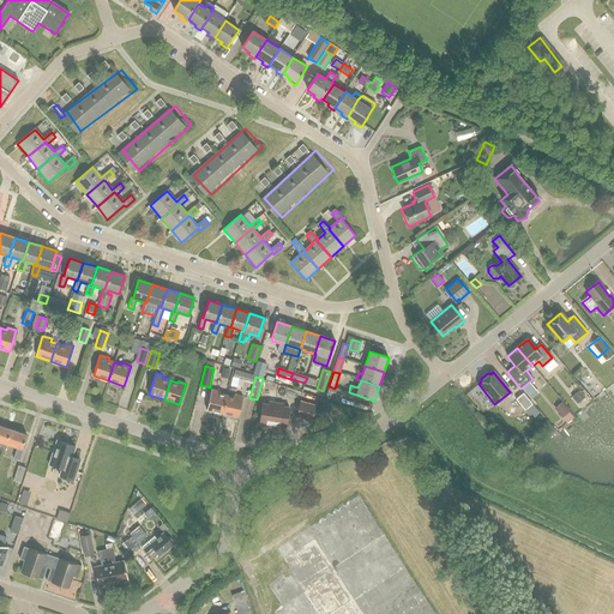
[(341,390),(335,389),(329,386),(325,398),(337,402),(341,390)]
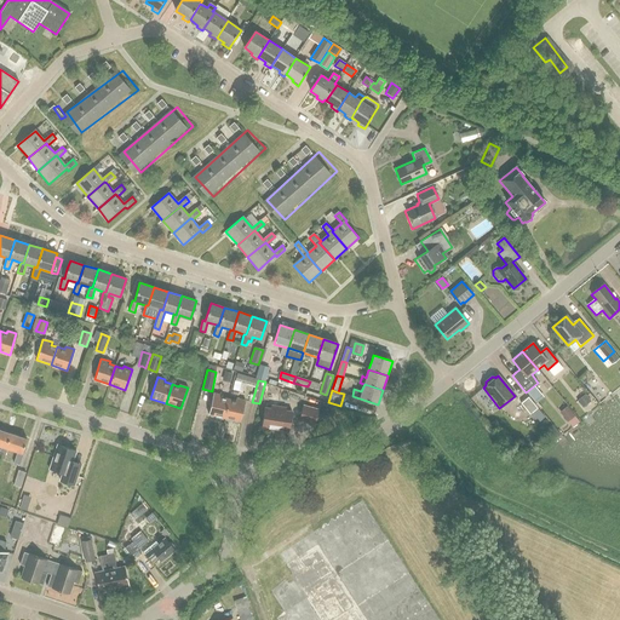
[(224,418),(229,400),(223,399),(223,396),(213,394),(208,414),(224,418)]
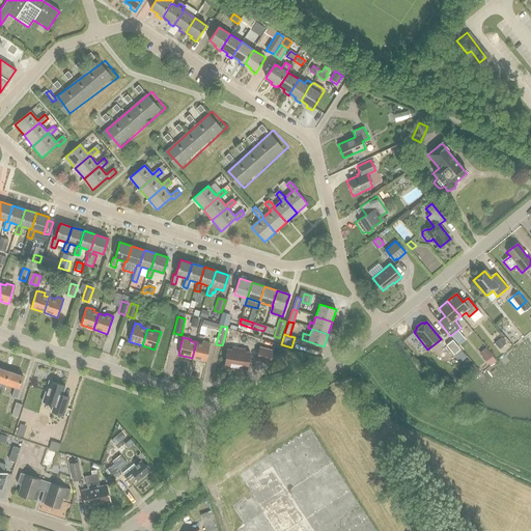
[(499,348),(506,343),(501,337),(495,342),(499,348)]
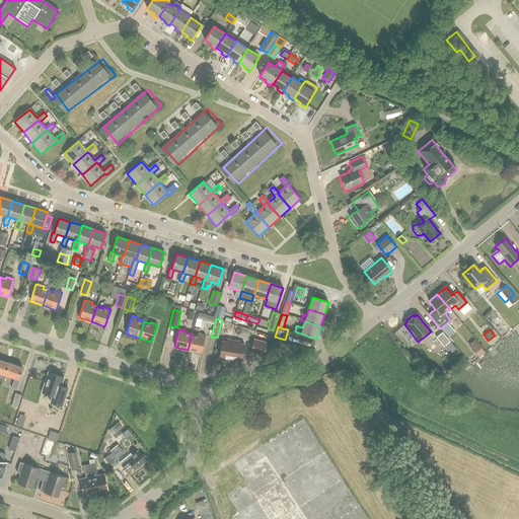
[(444,347),(450,342),(443,332),(437,338),(444,347)]
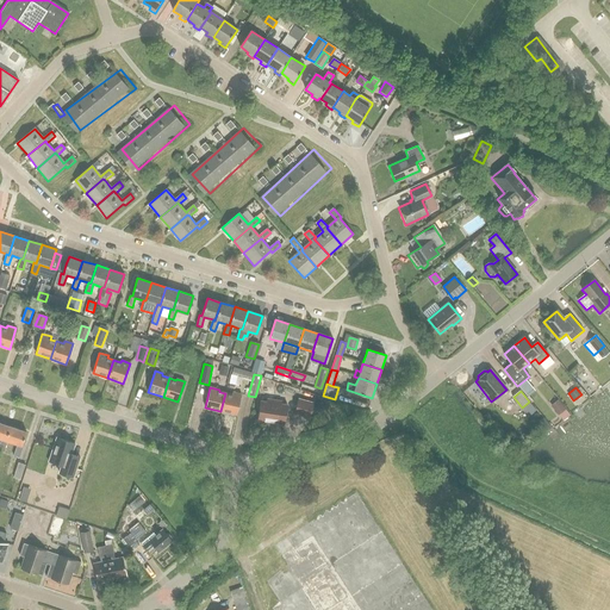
[(225,393),(221,411),(237,415),(241,394),(234,393),(234,394),(225,393)]
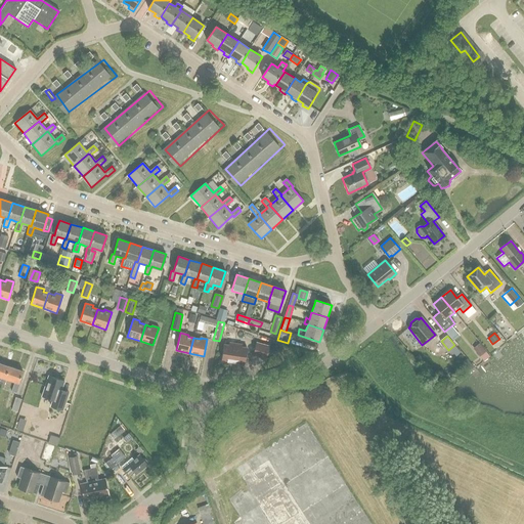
[(224,344),(221,360),(233,362),(236,344),(229,343),(229,345),(224,344)]
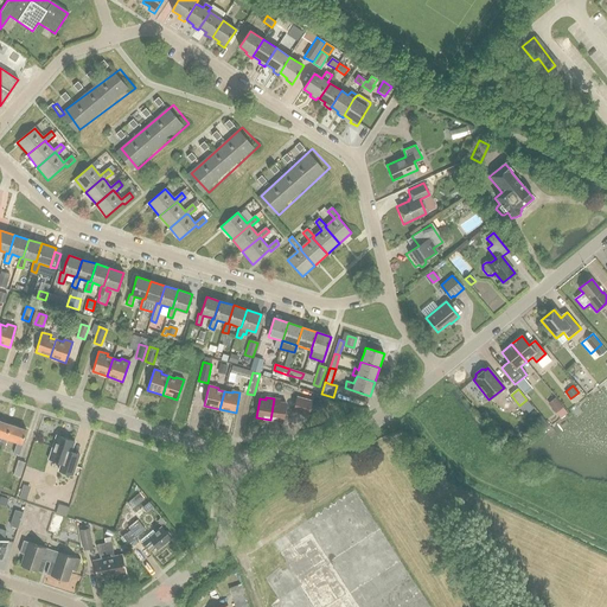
[(313,402),(299,397),(293,413),(308,417),(313,402)]
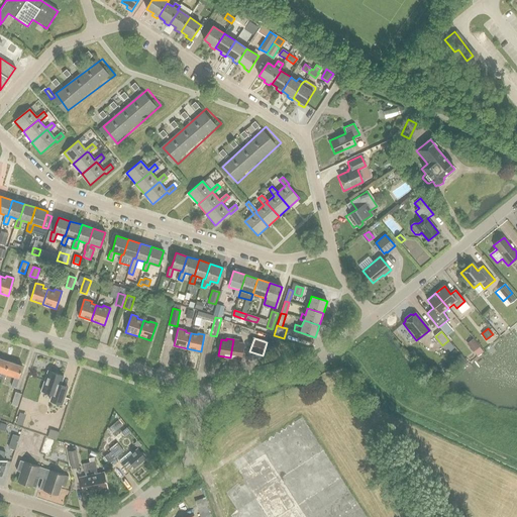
[(269,338),(267,346),(273,347),(275,340),(269,338)]
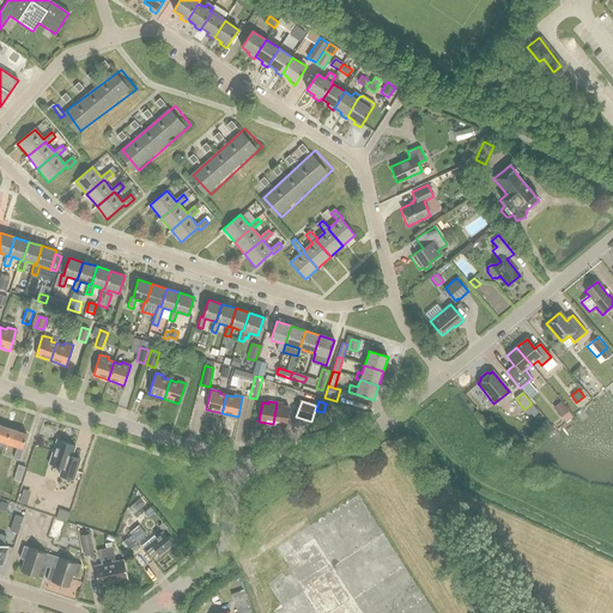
[(277,402),(273,424),(286,426),(290,408),(283,406),(283,404),(277,402)]
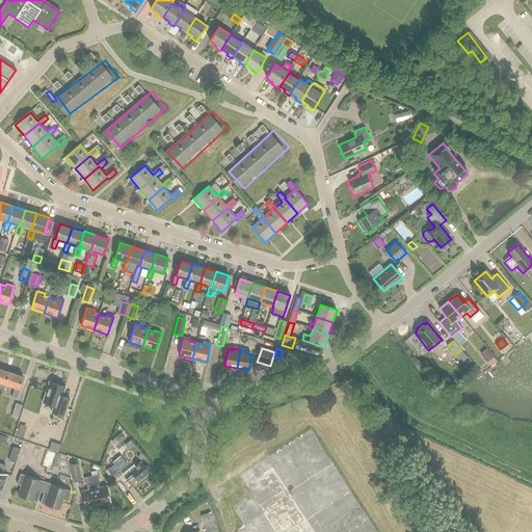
[(488,351),(482,356),(487,363),(494,357),(488,351)]
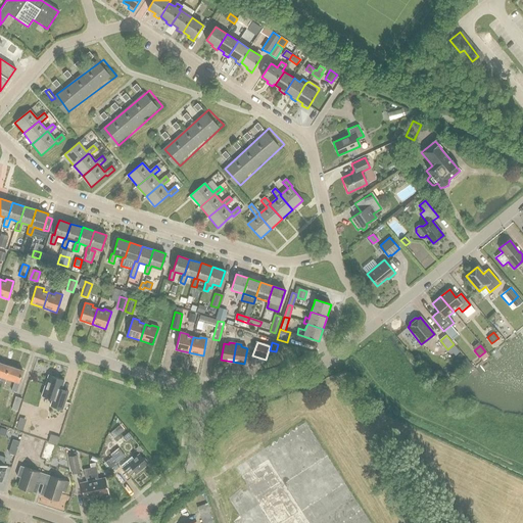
[(459,364),(466,372),(472,367),(466,359),(459,364)]
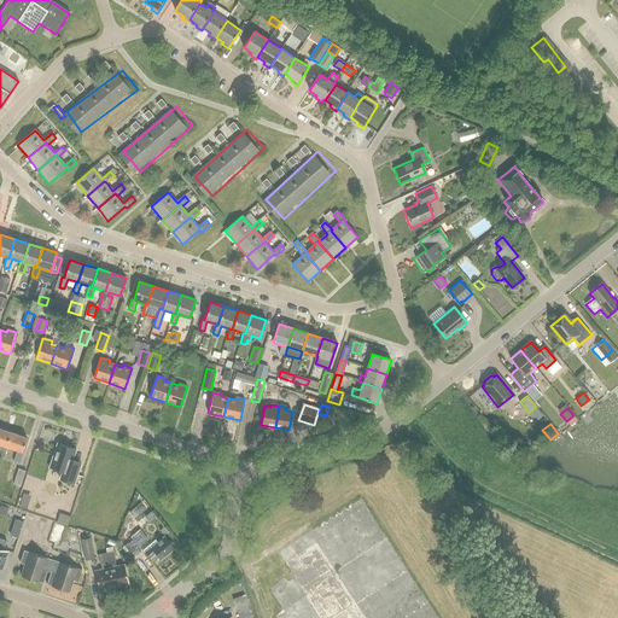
[(62,472),(59,479),(75,484),(81,464),(73,461),(76,449),(58,443),(50,467),(62,472)]
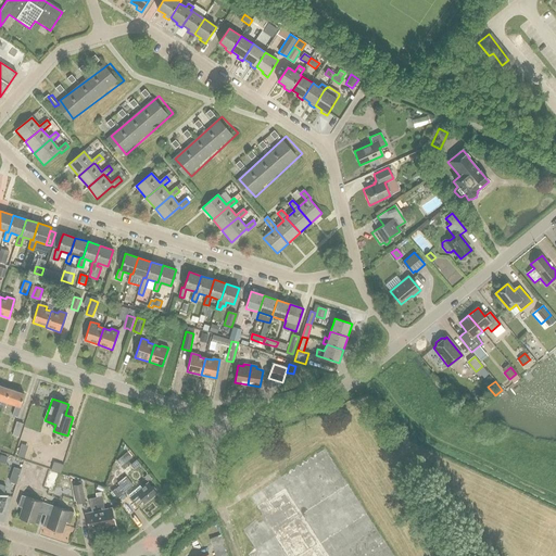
[(15,414),(21,416),(24,406),(20,404),(15,414)]
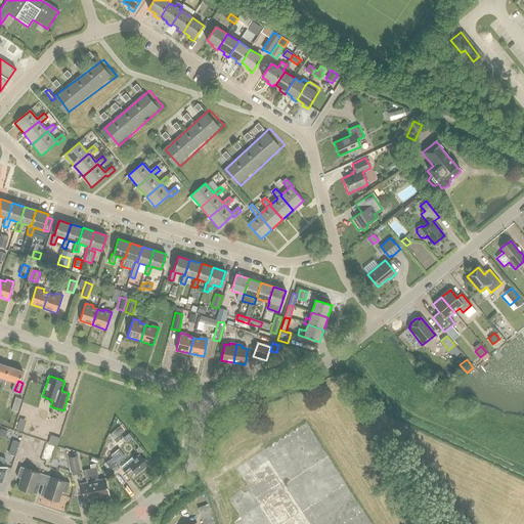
[(20,411),(25,399),(16,397),(13,409),(20,411)]
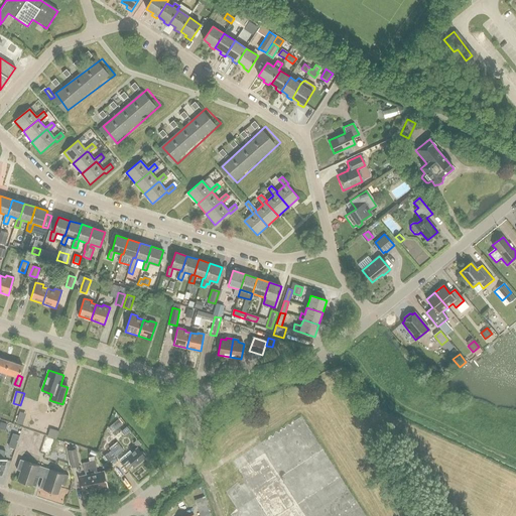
[(121,431),(124,435),(130,431),(126,427),(121,431)]
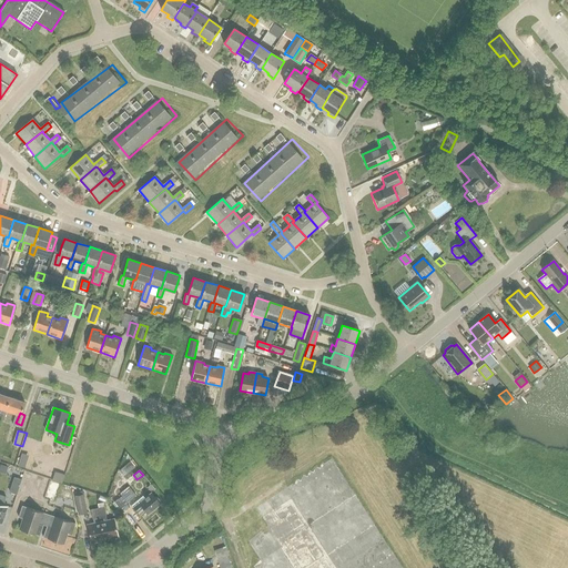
[(54,473),(51,482),(62,485),(64,476),(54,473)]
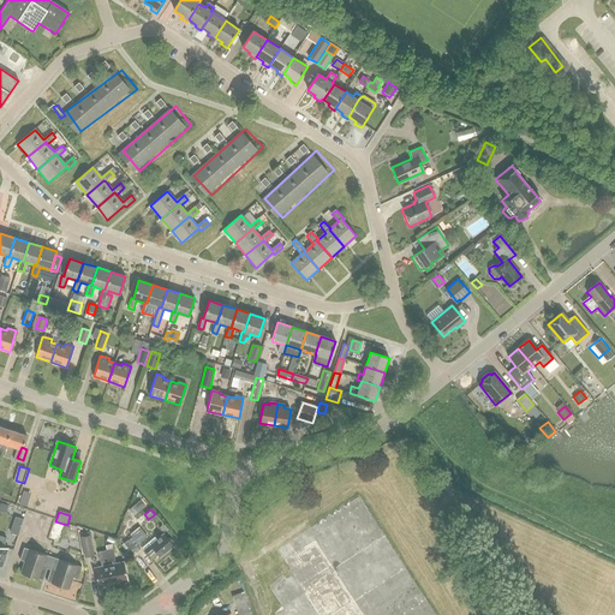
[(143,524),(148,519),(144,514),(138,519),(143,524)]
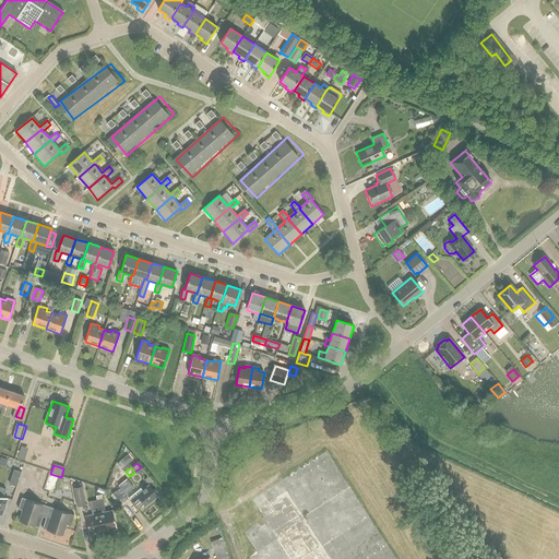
[(13,475),(10,485),(16,487),(20,477),(13,475)]
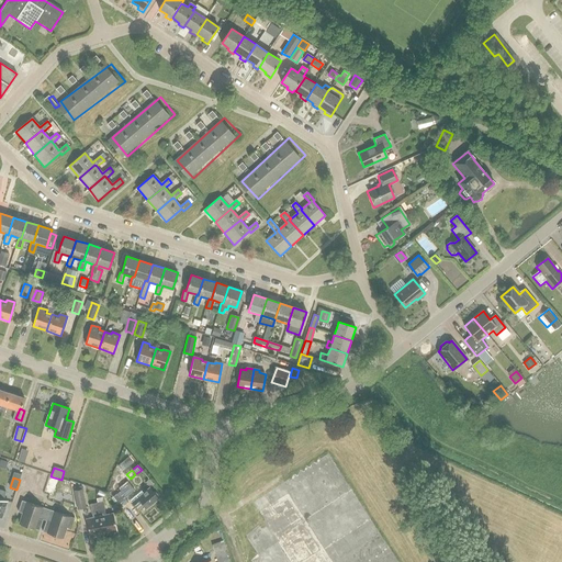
[(114,495),(113,496),(113,497),(122,507),(128,502),(125,497),(126,496),(128,495),(134,491),(127,481),(119,487),(121,490),(121,491),(120,492),(114,496),(114,495)]
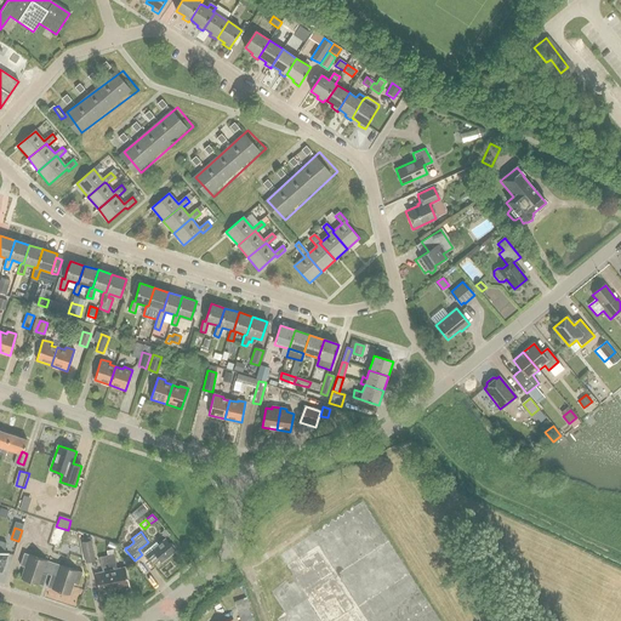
[(89,537),(80,539),(84,562),(93,559),(89,537)]
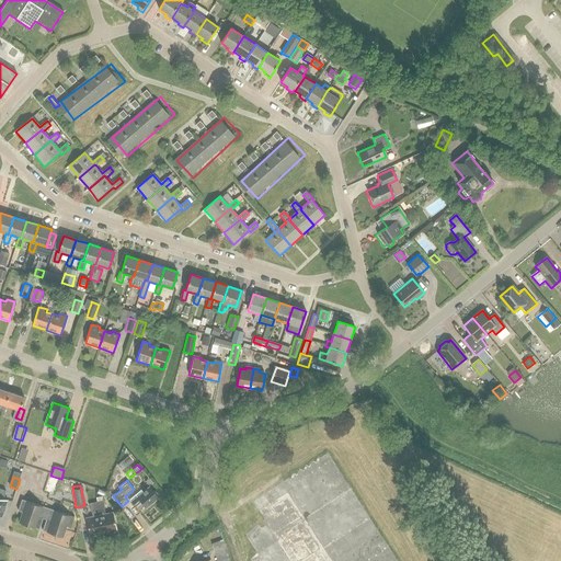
[(128,499),(138,510),(142,506),(145,508),(157,497),(156,496),(157,494),(155,492),(152,492),(148,487),(142,492),(140,490),(128,499)]
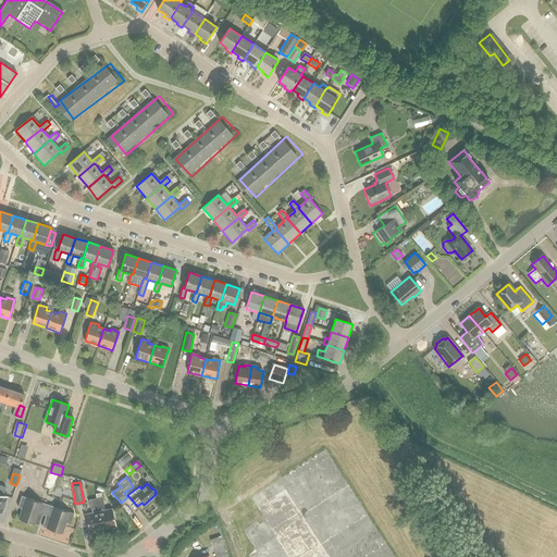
[(22,496),(17,507),(22,508),(19,519),(27,522),(35,500),(22,496)]
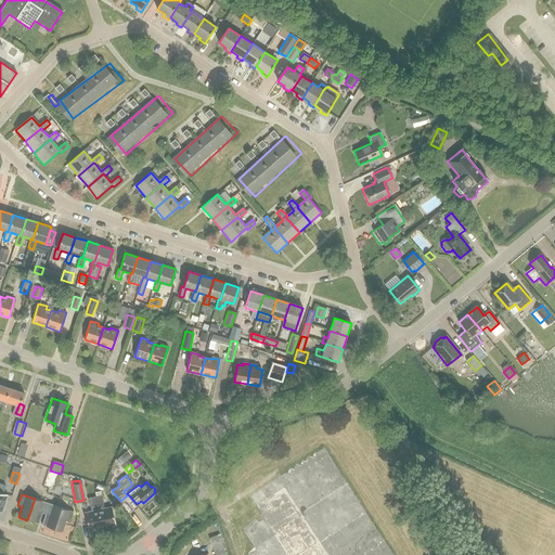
[(94,497),(101,526),(107,525),(107,527),(113,526),(112,524),(114,524),(111,507),(103,508),(103,504),(101,495),(94,497)]
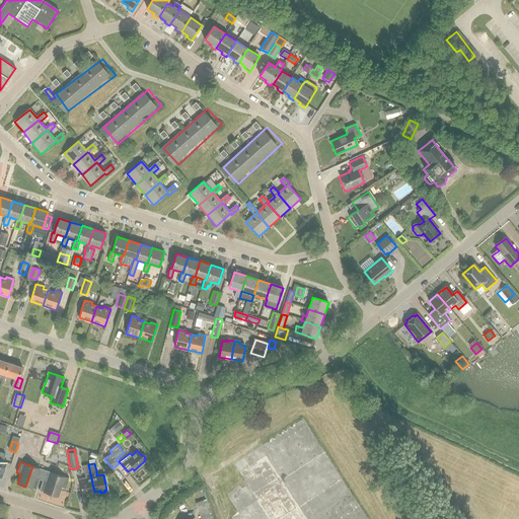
[(88,494),(94,492),(88,464),(82,465),(84,473),(85,473),(85,478),(79,479),(82,495),(84,495),(85,496),(89,495),(88,494)]
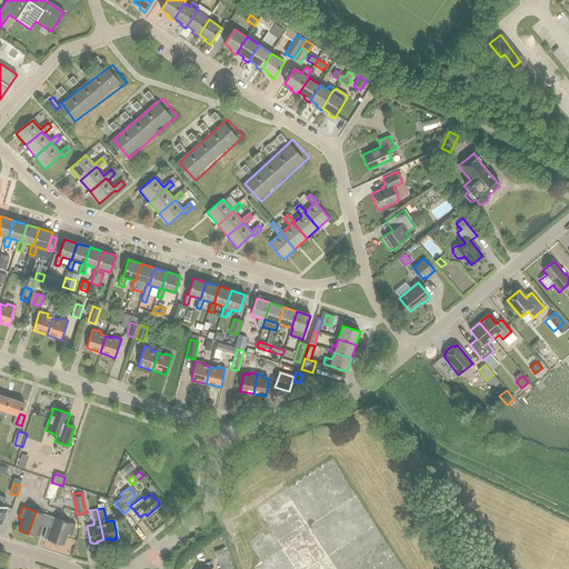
[(36,511),(28,533),(40,537),(47,515),(36,511)]
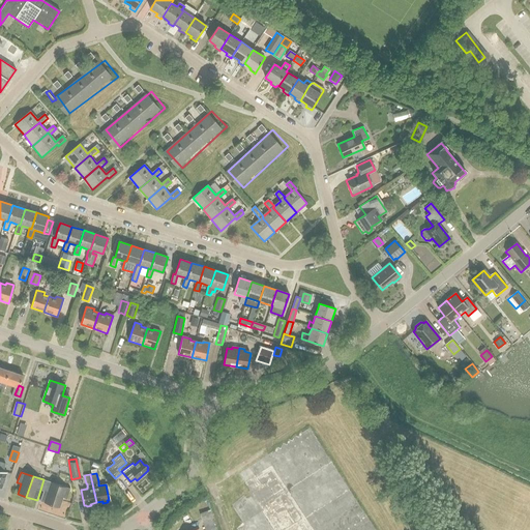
[(47,480),(40,501),(51,505),(58,484),(47,480)]
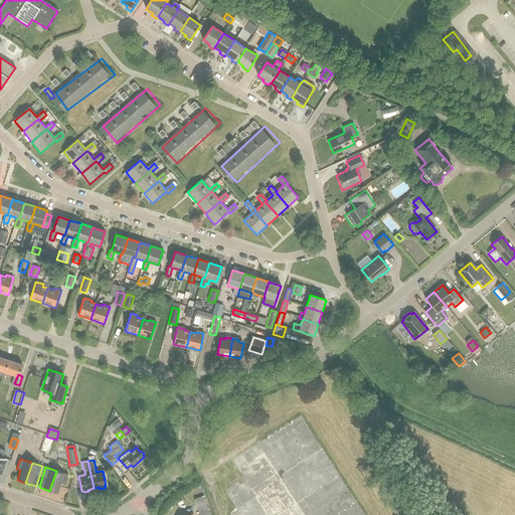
[(56,471),(49,491),(57,494),(60,484),(65,485),(68,475),(56,471)]
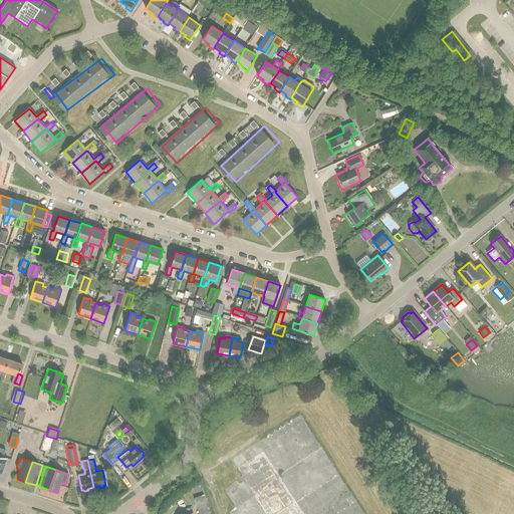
[(197,506),(199,513),(210,513),(206,503),(197,506)]
